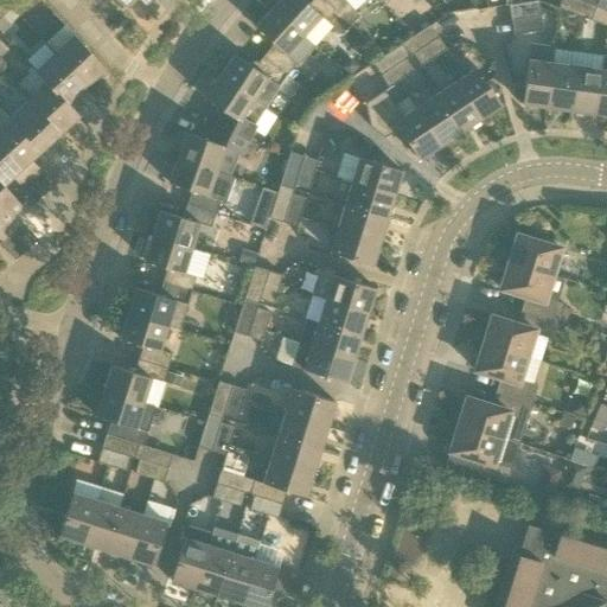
[(20,0),(19,2),(26,11),(37,0),(20,0)]
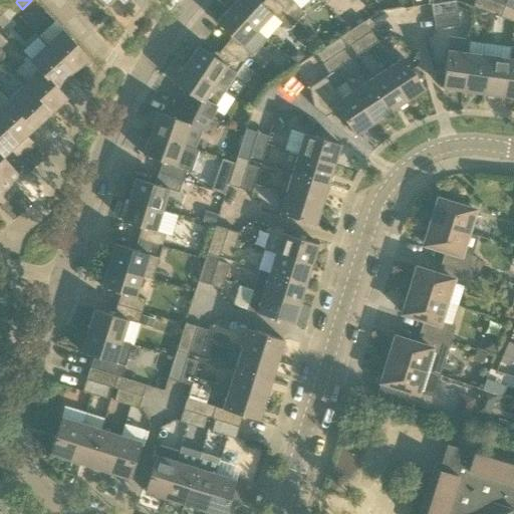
[(32,0),(24,9),(43,27),(52,17),(34,0),(32,0)]
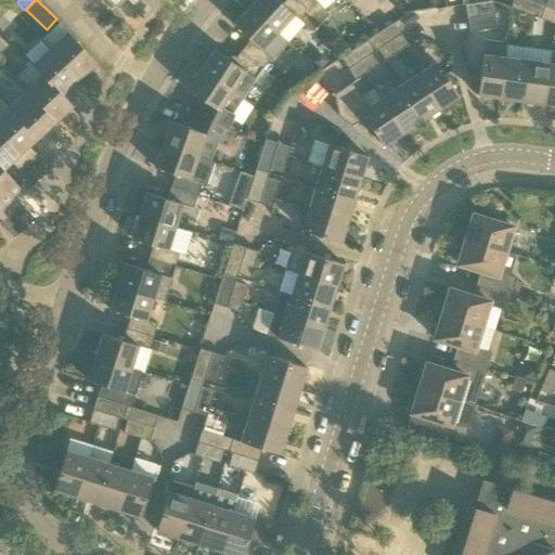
[(320,23),(297,0),(286,0),(283,4),(278,0),(256,0),(249,8),(278,34),(279,33),(295,15),(312,31),(320,23)]
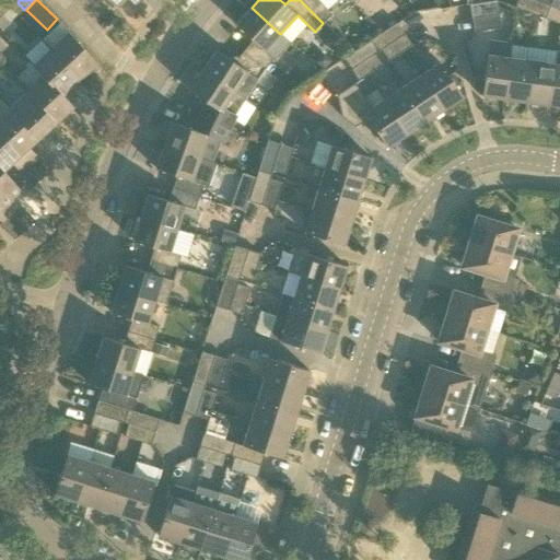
[(319,0),(300,0),(323,23),(331,14),(324,4),(319,0)]
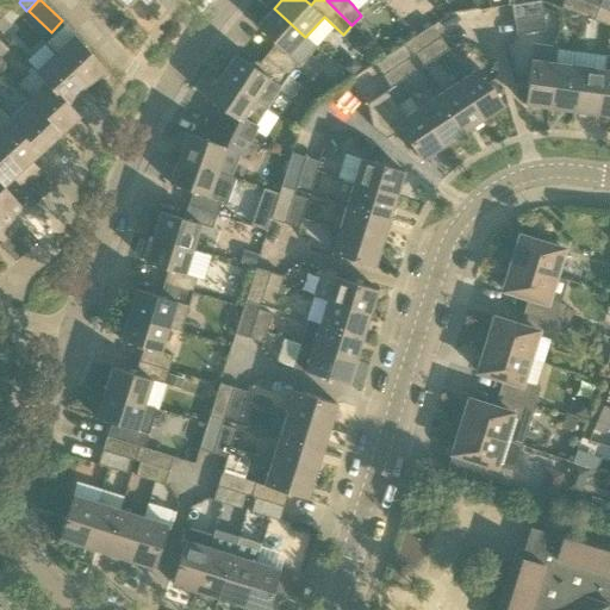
[(602,7),(583,0),(582,0),(564,0),(561,8),(596,22),(602,7)]
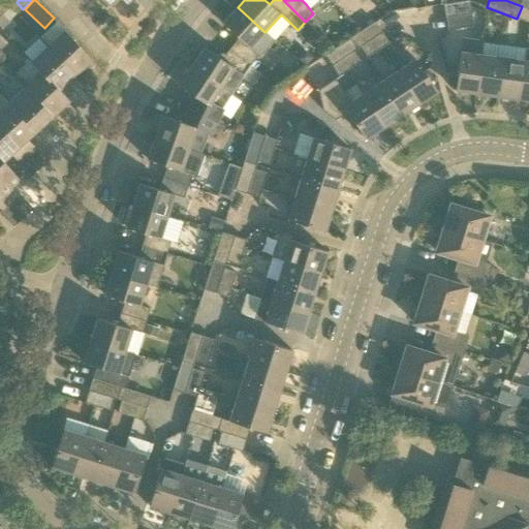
[(443,5),(445,17),(471,12),(469,1),(443,5)]
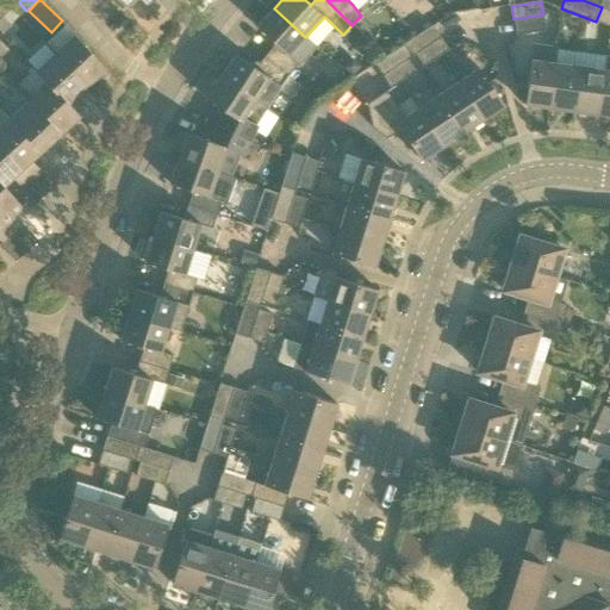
[(609,10),(602,7),(596,22),(609,26),(609,10)]
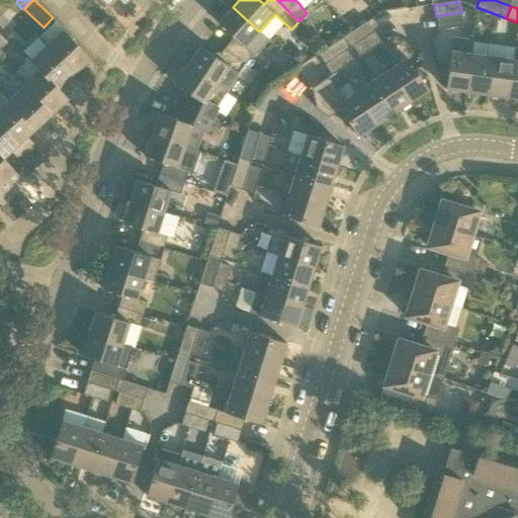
[(260,30),(259,31),(233,7),(218,23),(234,37),(226,49),(246,64),(253,55),(255,57),(270,39),(260,30)]
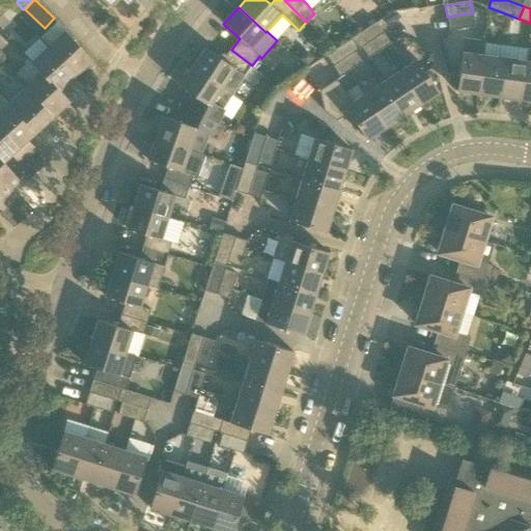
[(473,12),(447,17),(449,30),(475,27),(473,12)]
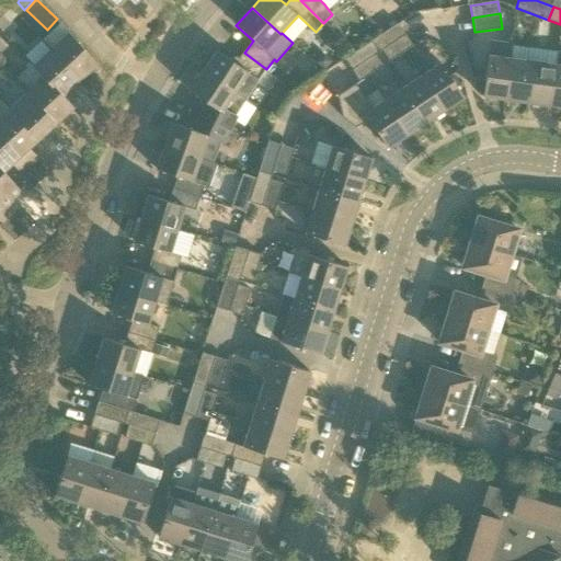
[(382,50),(405,34),(398,23),(370,42),(378,53),(382,50)]
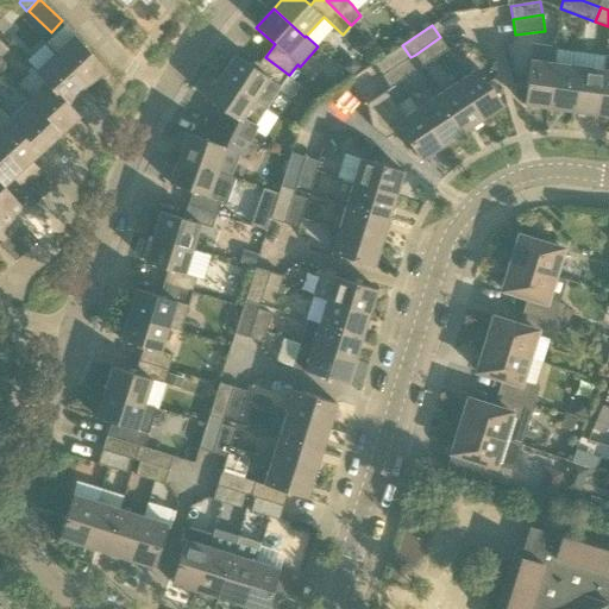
[(56,54),(87,87),(106,69),(75,36),(56,54)]
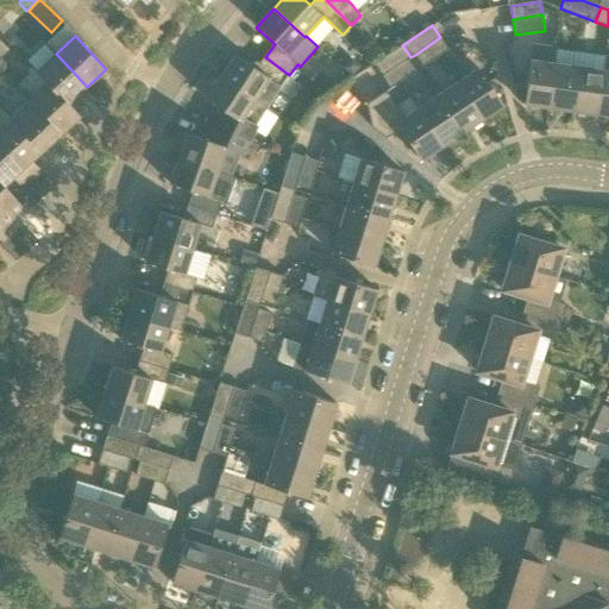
[(424,67),(439,56),(449,50),(440,37),(415,55),(424,67)]
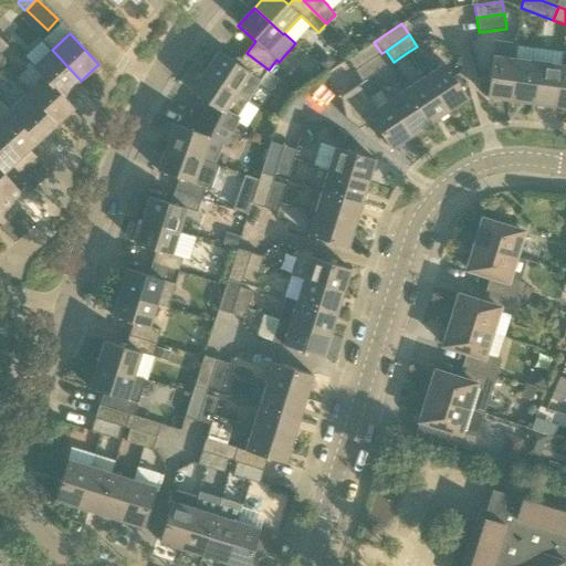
[(381,53),(374,42),(347,59),(355,70),(378,55),(381,53)]
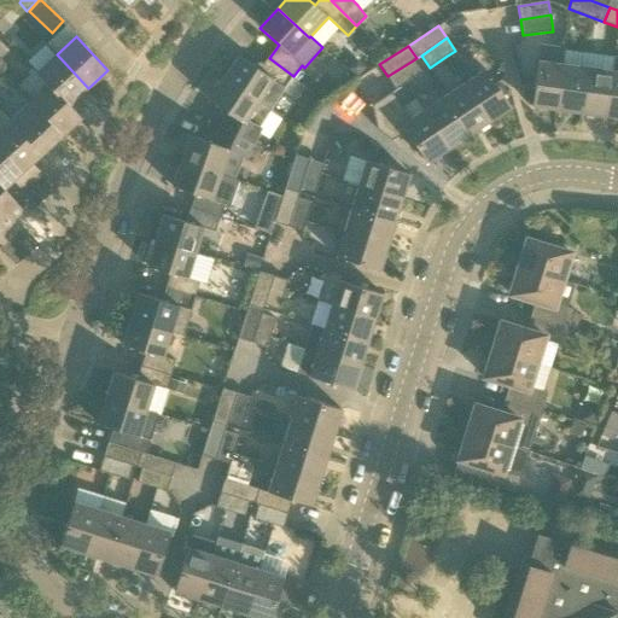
[(69,106),(70,105),(88,88),(57,54),(36,73),(47,86),(50,85),(69,106)]
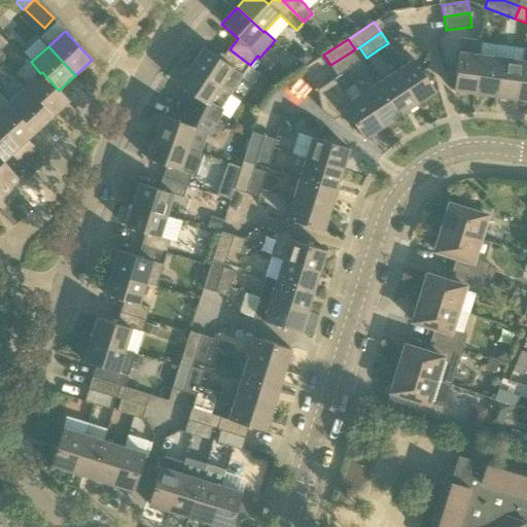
[(204,47),(190,67),(221,88),(231,93),(243,74),(250,65),(230,49),(224,56),(222,54),(217,54),(216,57),(204,47)]
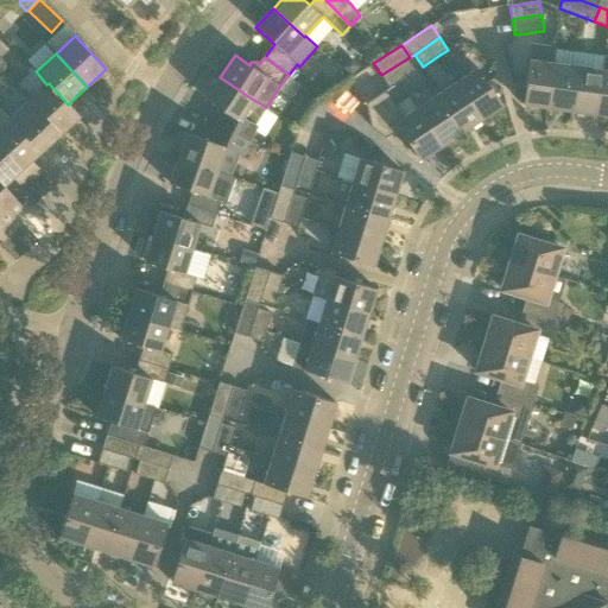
[(602,70),(596,114),(607,115),(607,56),(605,56),(602,70)]
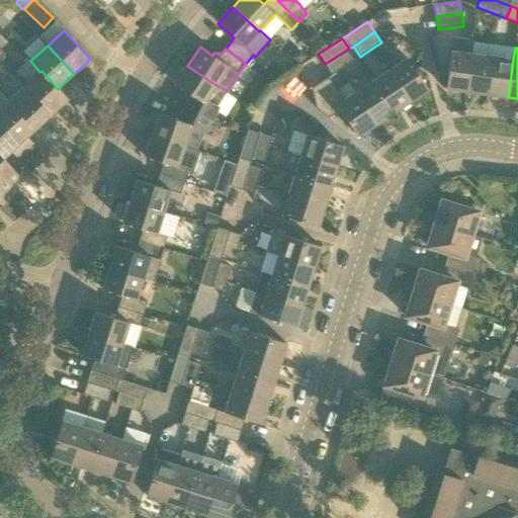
[(346,51),(325,64),(332,75),(353,62),(346,51)]
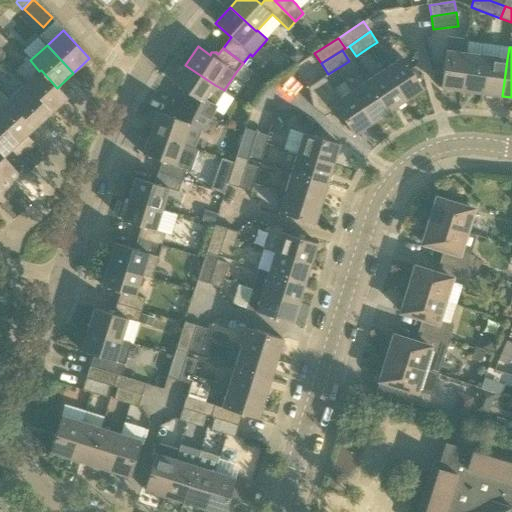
[(461,91),(466,53),(446,50),(441,88),(461,91)]
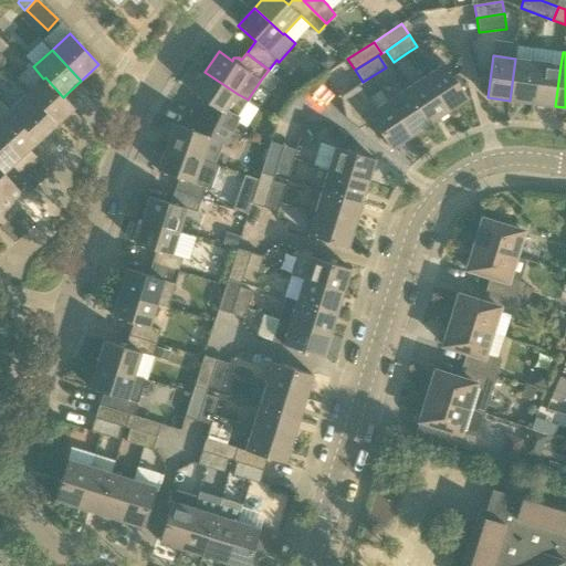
[(533,103),(538,62),(515,59),(510,101),(533,103)]
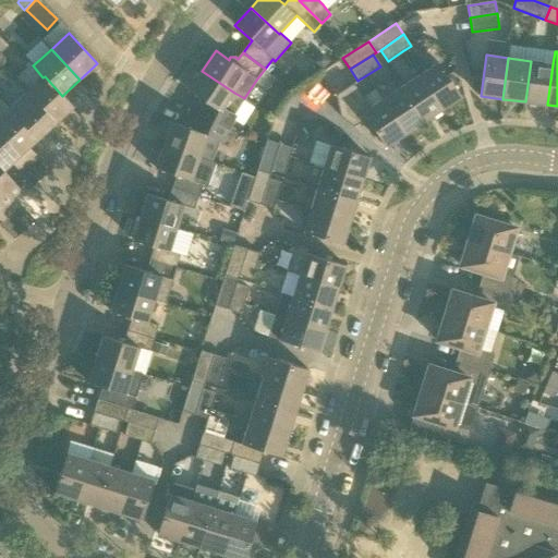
[(547,105),(553,64),(531,61),(525,101),(547,105)]
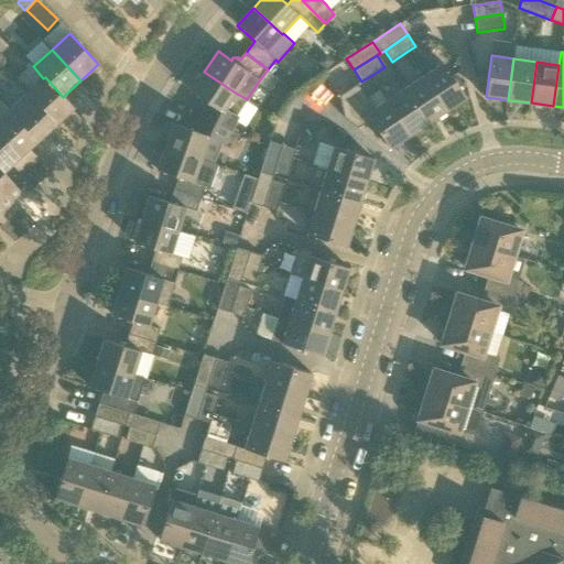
[(423,77),(446,111),(466,98),(444,63),(423,77)]
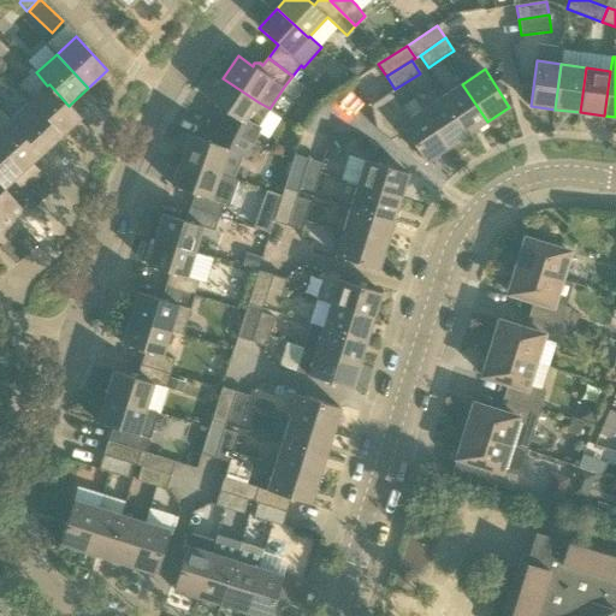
[(255,130),(270,108),(259,102),(223,78),(220,82),(217,83),(213,88),(214,92),(208,100),(221,110),(219,113),(220,118),(225,120),(221,129),(249,143),(255,130)]
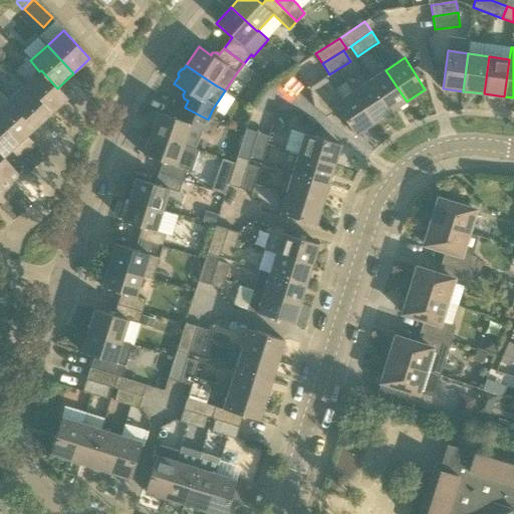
[(67,98),(58,87),(57,88),(41,70),(39,71),(25,84),(51,113),(67,98)]
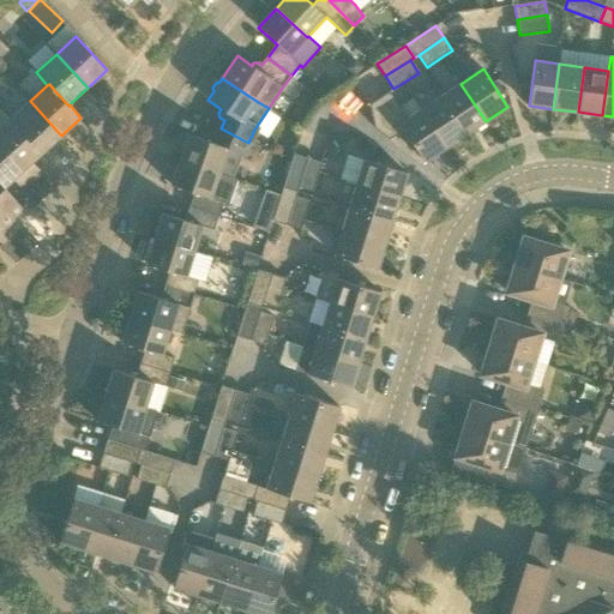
[(465,134),(486,121),(461,84),(440,97),(465,134)]
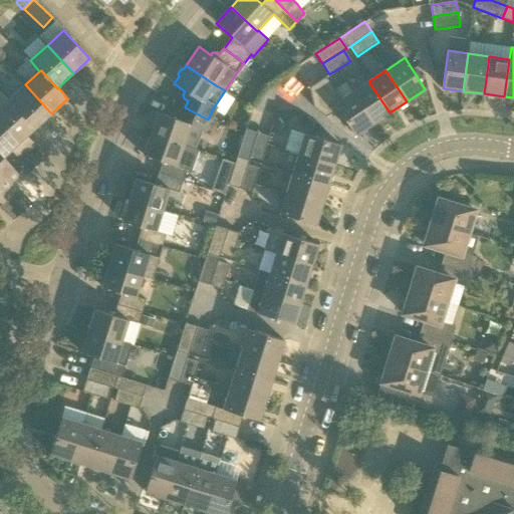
[(350,93),(351,92),(345,82),(334,90),(326,77),(310,88),(314,107),(325,116),(337,108),(355,136),(371,124),(350,93)]
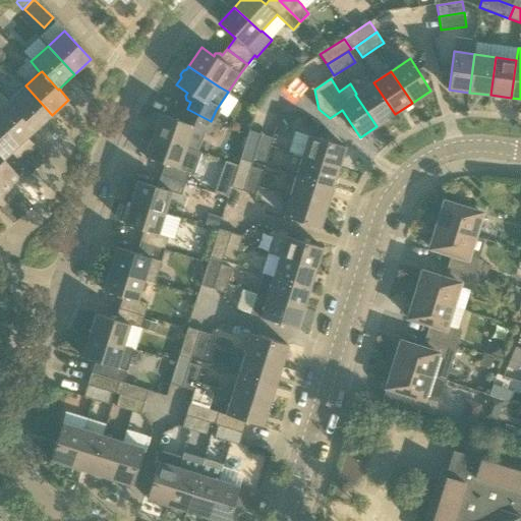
[(377,126),(395,114),(373,82),(356,94),(355,95),(377,126)]
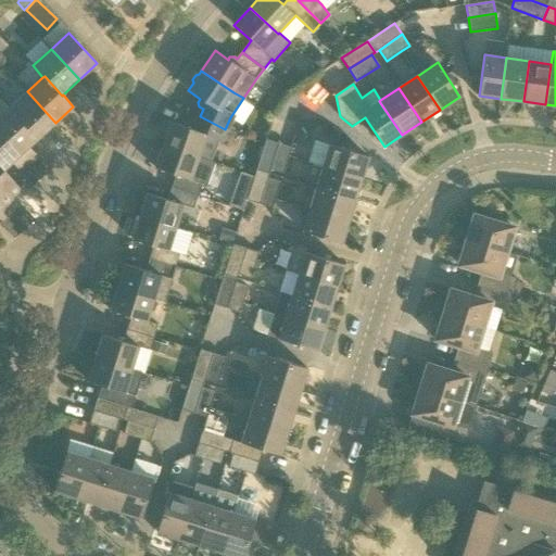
[(38,139),(55,123),(27,91),(10,108),(38,139)]
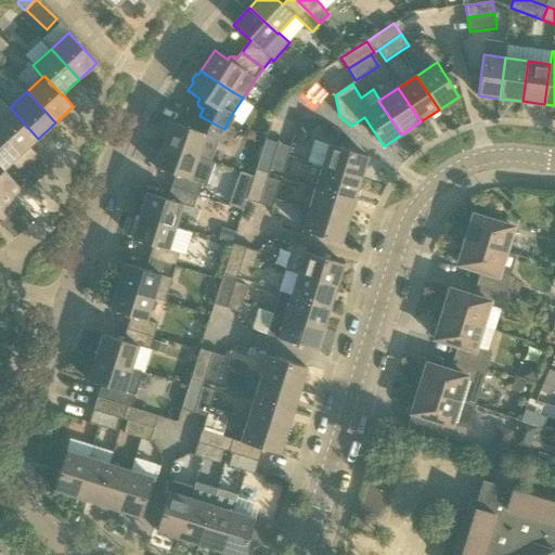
[(29,146),(38,139),(10,107),(0,115),(0,131),(27,162),(36,154),(29,146)]
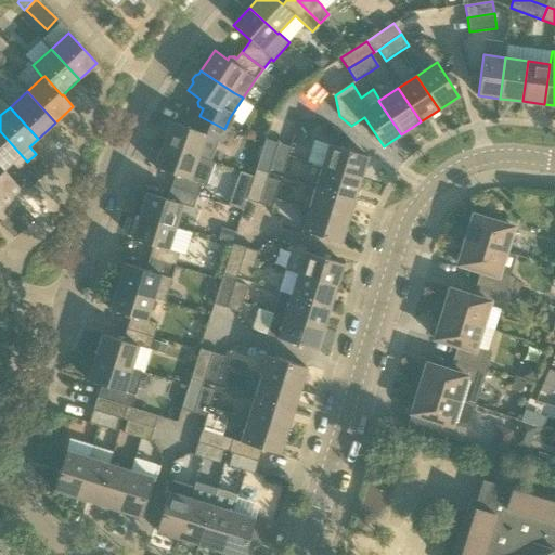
[(170,121),(163,144),(199,157),(210,162),(219,139),(224,129),(199,116),(196,124),(193,121),(193,123),(190,120),(184,123),(183,126),(170,121)]
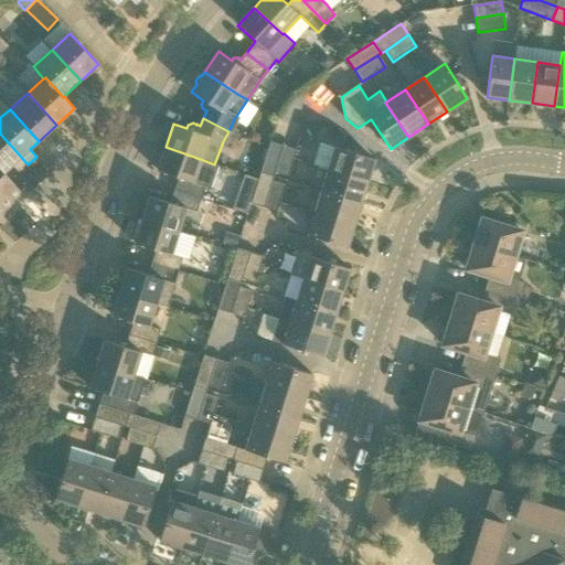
[(19,172),(28,164),(0,134),(0,169),(3,173),(12,166),(19,172)]
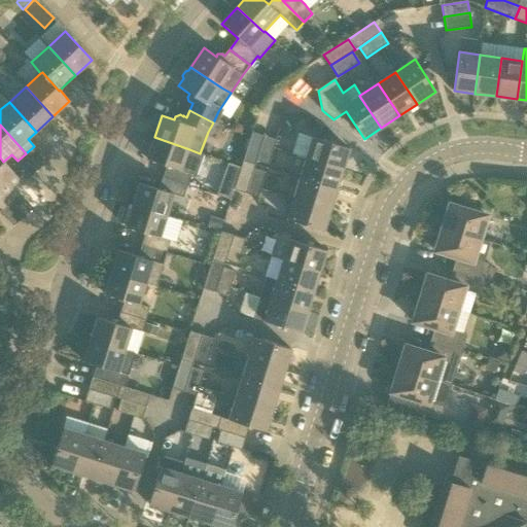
[(257,161),(265,136),(252,133),(243,161),(256,165),(257,161)]
